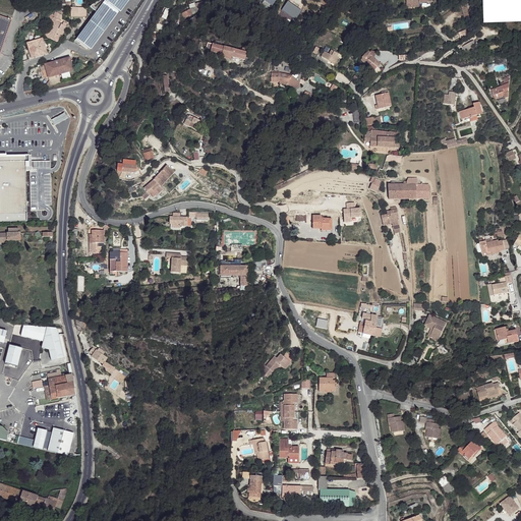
[(129,0),(106,0),(105,2),(104,0),(74,39),(91,51),(119,12),(120,12),(129,0)]
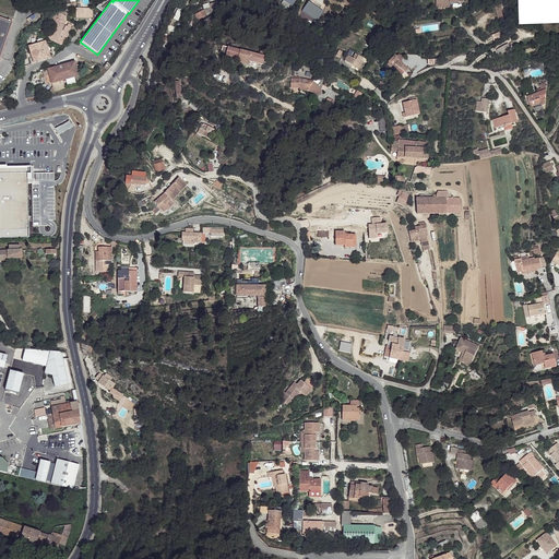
[(203,11),(193,15),(195,21),(203,15),(212,13),(212,15),(217,13),(218,2),(218,1),(217,1),(217,3),(207,4),(209,8),(203,9),(203,11)]
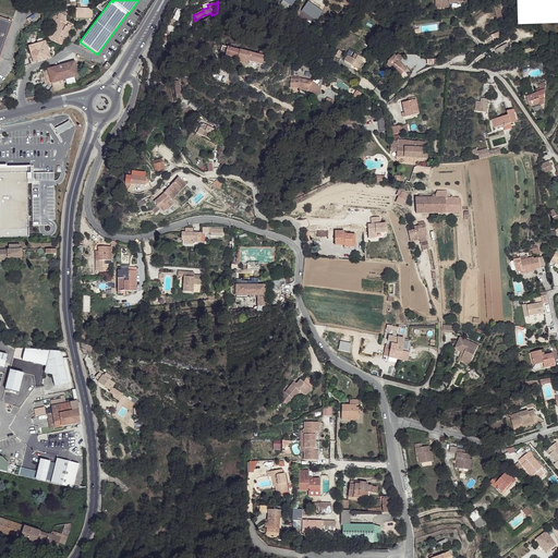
[(307,1),(301,11),(317,21),(324,11),(307,1)]
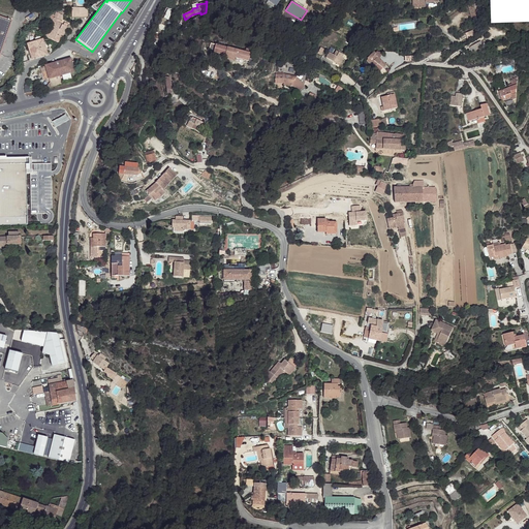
[(88,18),(89,8),(72,7),(72,17),(88,18)]
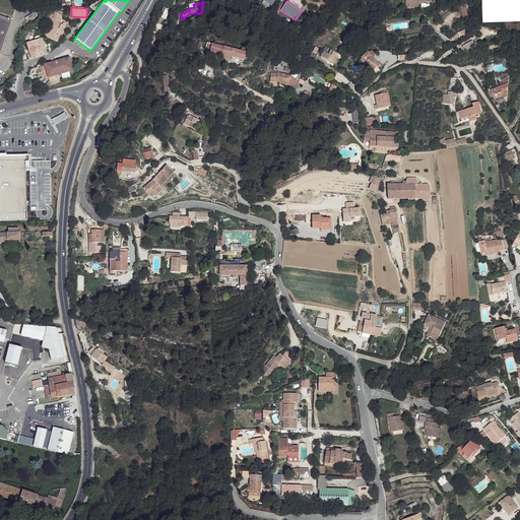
[(57,9),(54,14),(55,15),(60,18),(63,12),(57,9)]
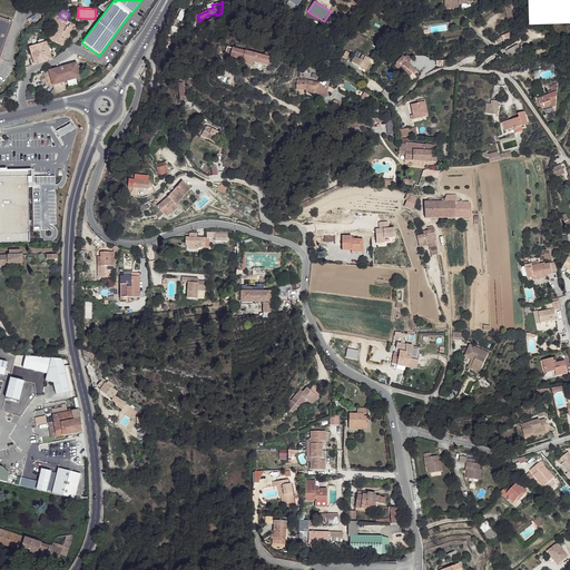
[(55,23),(48,36),(61,43),(66,38),(67,38),(70,31),(65,28),(67,23),(68,21),(66,20),(60,17),(56,25),(55,23)]
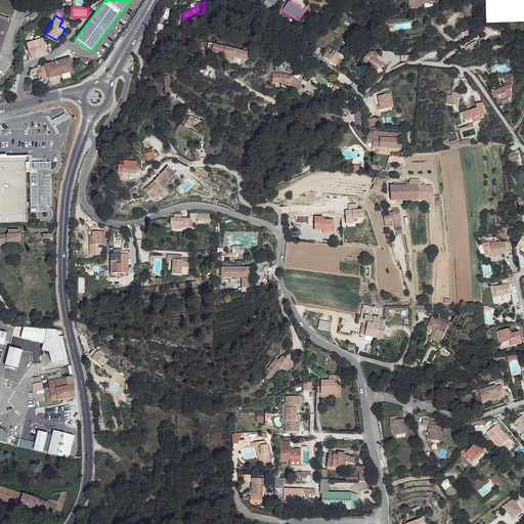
[(0,16),(0,56),(12,22),(0,16)]
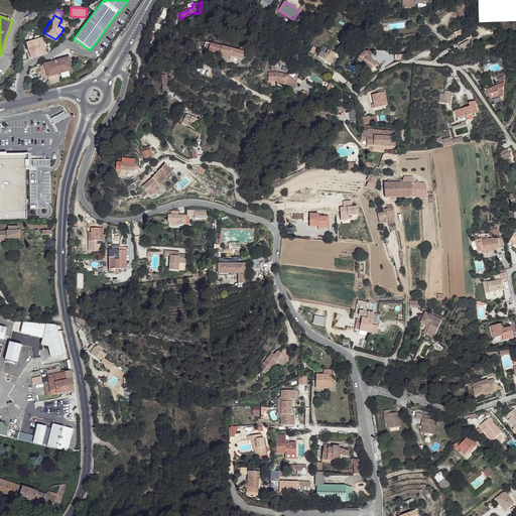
[(28,39),(31,54),(46,52),(44,37),(28,39)]
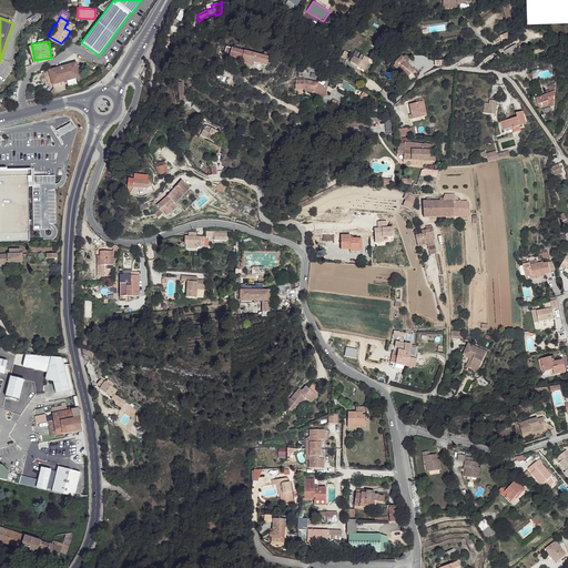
[(519,50),(516,46),(505,52),(507,57),(519,50)]
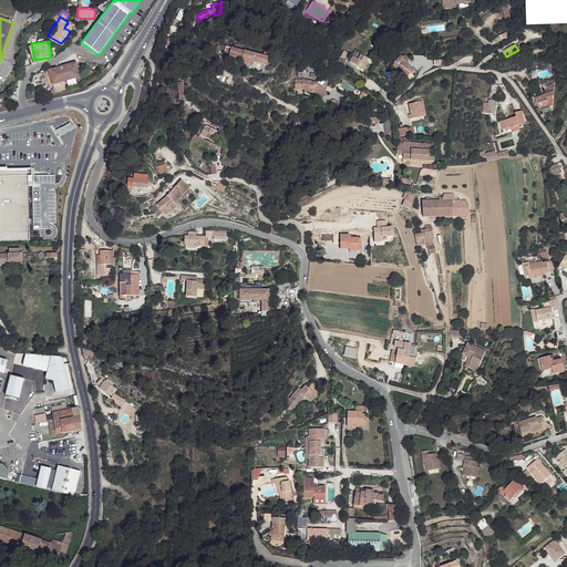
[(243,52),(232,50),(230,55),(229,58),(240,60),(243,52)]
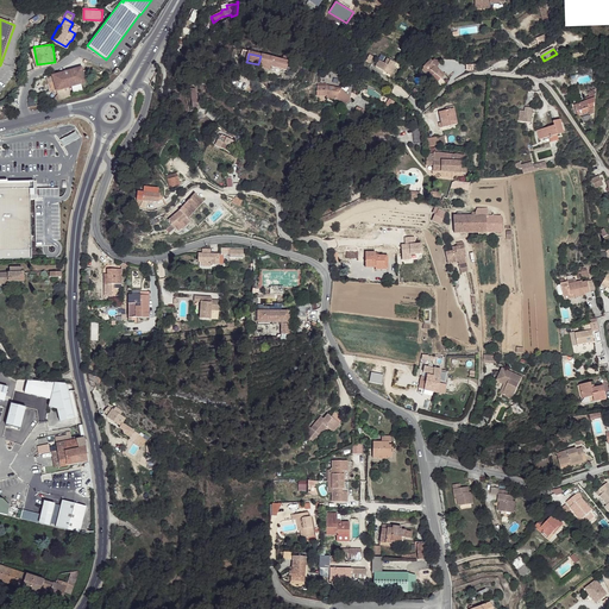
[(281,61),(261,56),(258,64),(259,64),(262,66),(267,67),(286,70),(288,63),(288,62),(288,60),(283,58),(281,61)]
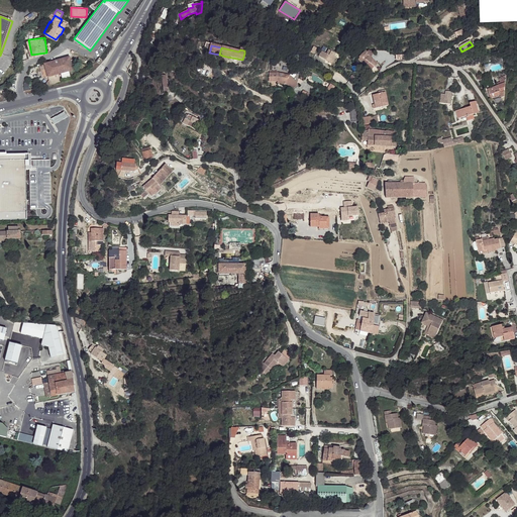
[(326,55),(322,53),(319,58),(326,61),(327,59),(333,62),(335,58),(334,57),(335,55),(328,50),(326,55)]
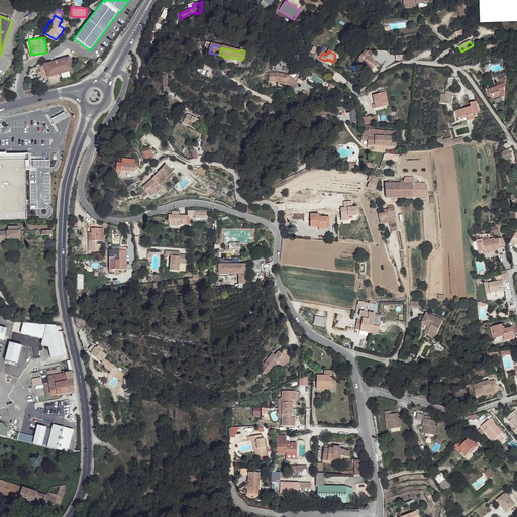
[(369,53),(366,50),(359,58),(360,59),(358,61),(368,67),(371,63),(375,67),(378,63),(370,57),(371,55),(371,52),(370,50),(369,53)]
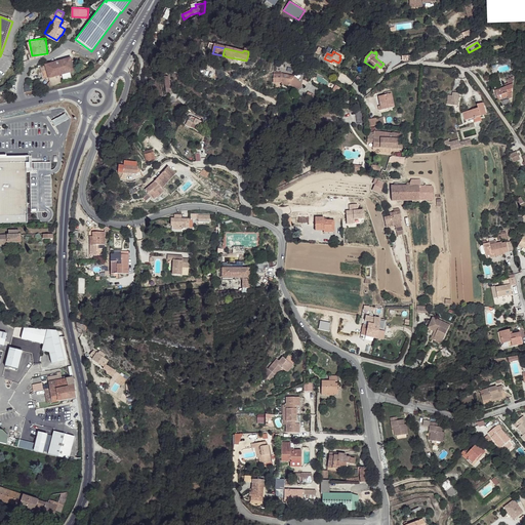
[(40,70),(40,76),(46,76),(46,77),(51,76),(72,72),(70,59),(44,64),(45,69),(40,70)]
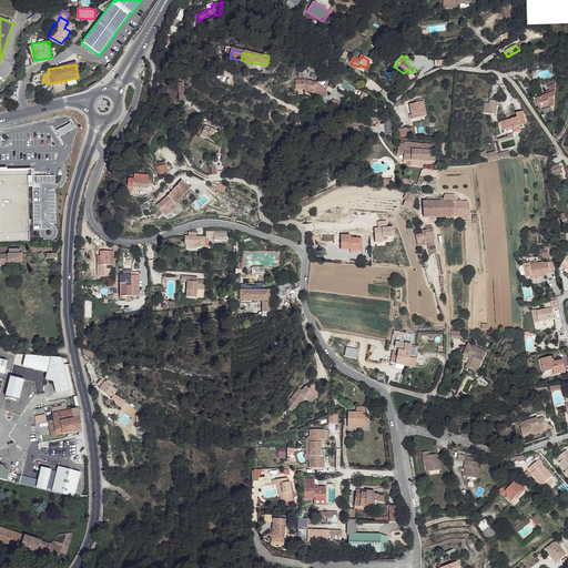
[(303,80),(294,79),(293,90),(302,91),(311,92),(311,91),(317,100),(324,93),(315,83),(302,82),(303,80)]
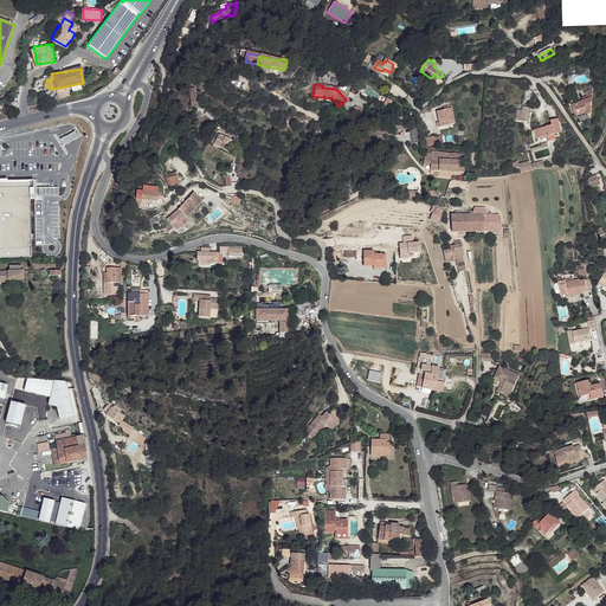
[(592,105),(591,85),(581,91),(582,94),(572,101),(577,110),(587,103),(590,107),(592,105)]
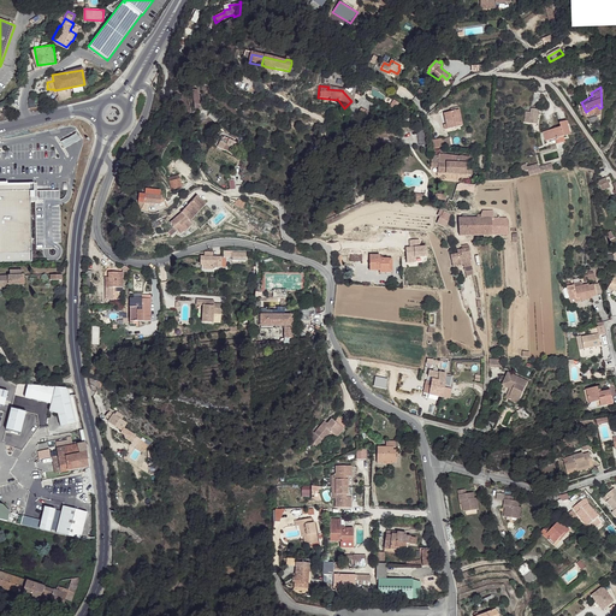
[(531,108),(531,112),(526,111),(523,122),(537,125),(540,110),(531,108)]
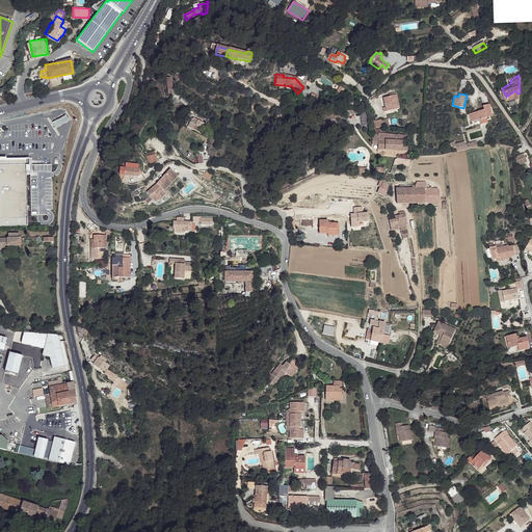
[(316,98),(310,95),(307,102),(313,105),(316,98)]
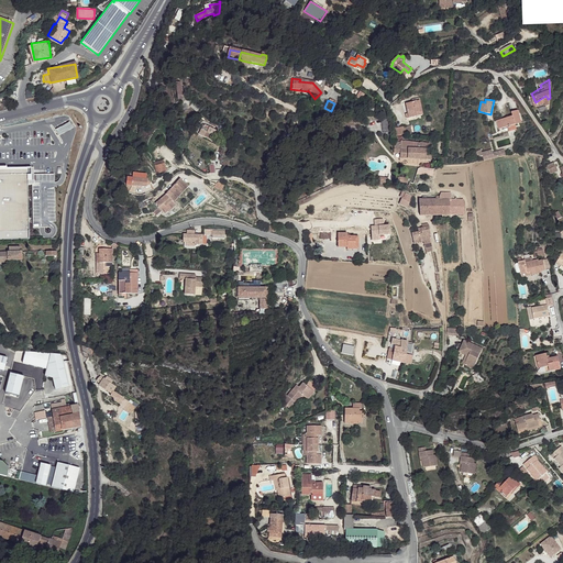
[(201,108),(196,101),(192,105),(198,111),(201,108)]
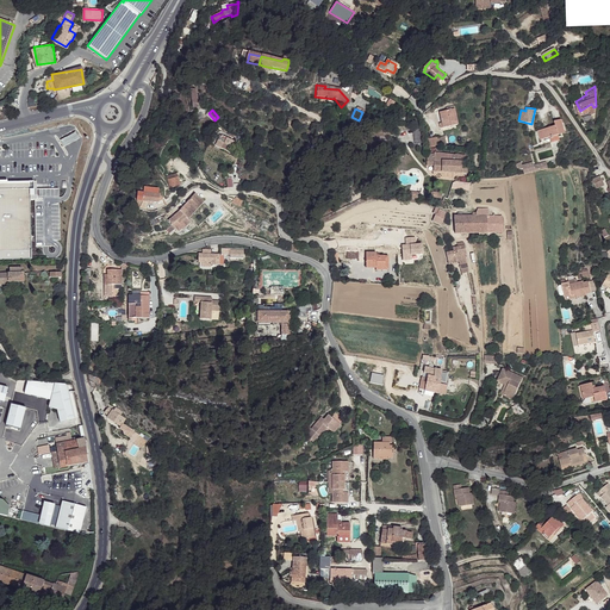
[(555,122),(542,125),(545,135),(551,134),(551,135),(553,135),(553,134),(559,131),(558,129),(559,128),(565,125),(561,114),(554,117),(555,122)]
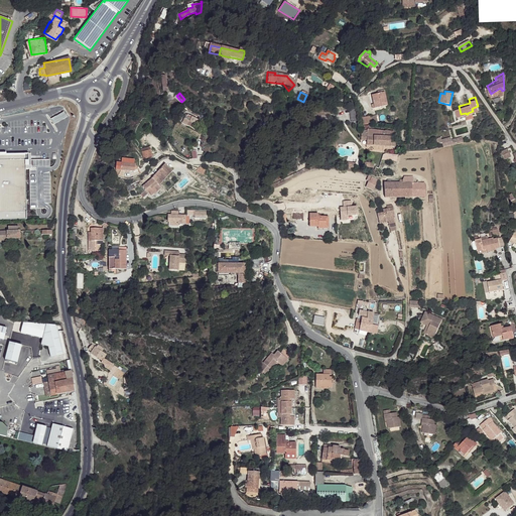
[(388,102),(376,101),(374,109),(374,113),(387,115),(388,102)]
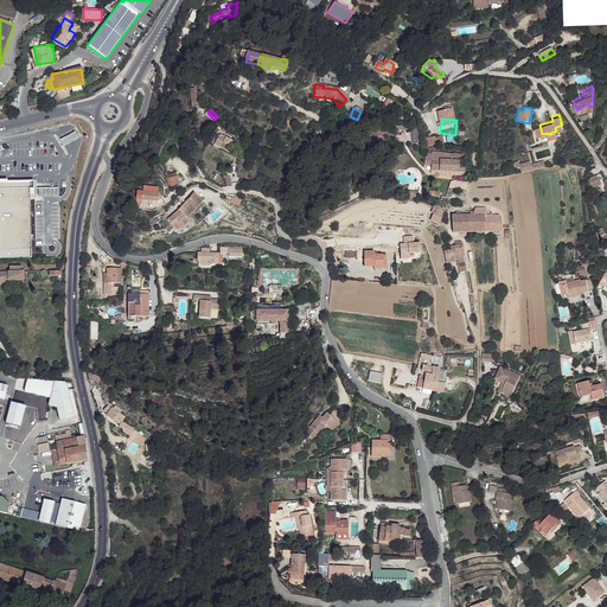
[(70,142),(77,138),(75,133),(68,136),(61,140),(64,146),(70,142)]
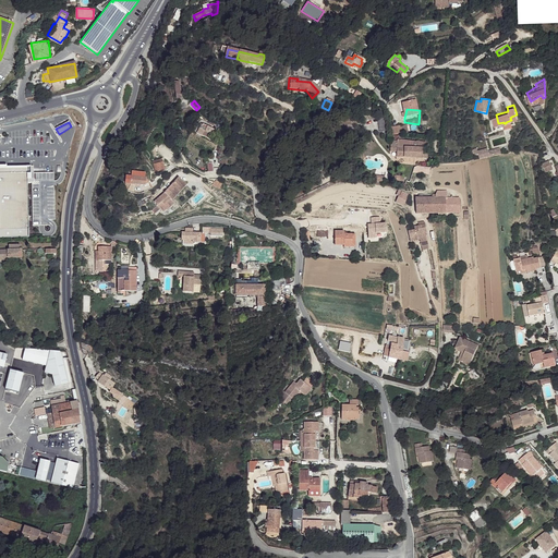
[(216,131),(207,126),(205,132),(211,135),(214,135),(216,131)]
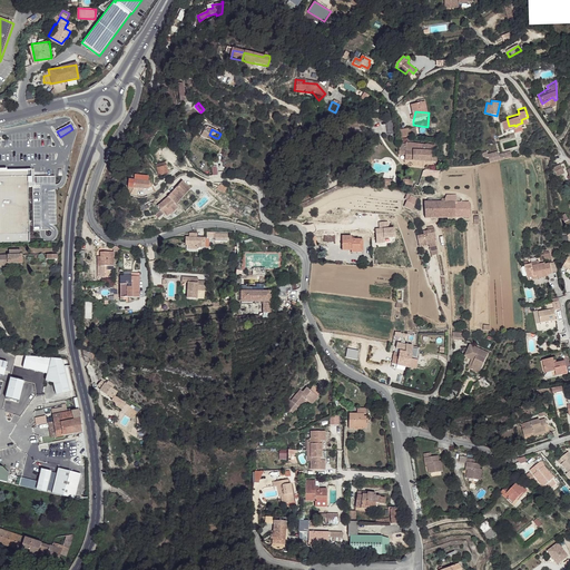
[(406,145),(400,144),(400,155),(406,155),(406,160),(436,161),(436,156),(432,155),(433,148),(435,148),(435,145),(425,144),(424,151),(409,150),(409,148),(406,148),(406,145)]
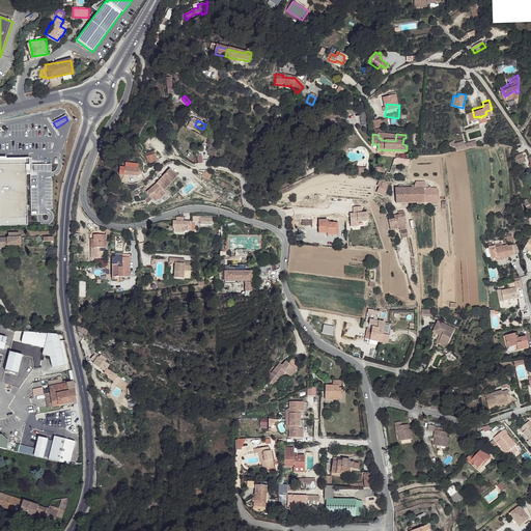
[(477,147),(475,141),(465,143),(464,141),(454,143),(456,151),(477,147)]
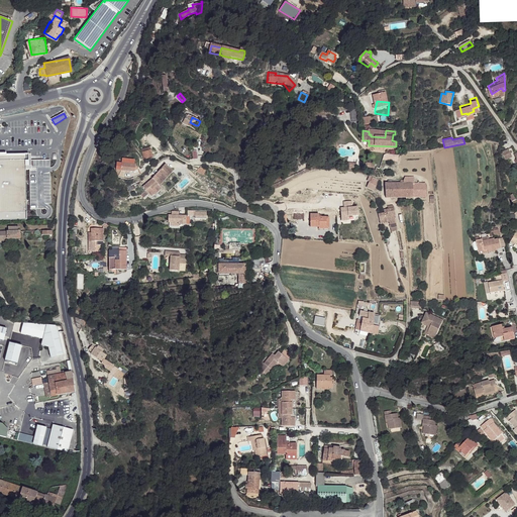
[(150,146),(141,148),(144,160),(153,157),(150,146)]
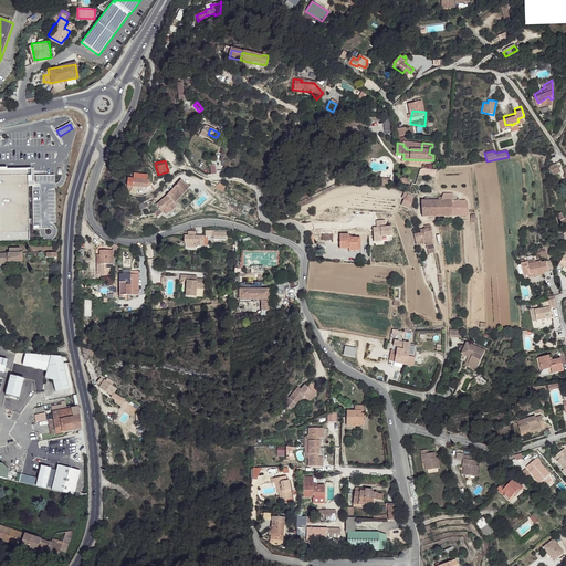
[(557,164),(549,167),(553,176),(561,173),(557,164)]
